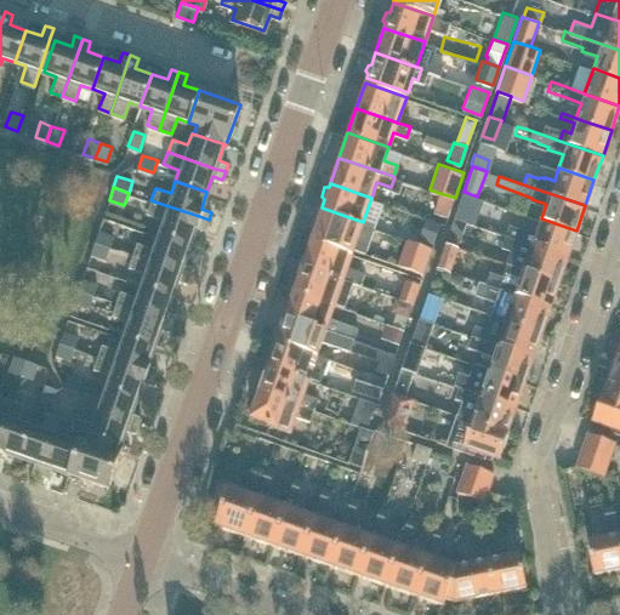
[(484,199),(477,197),(465,192),(459,211),(477,218),(484,199)]
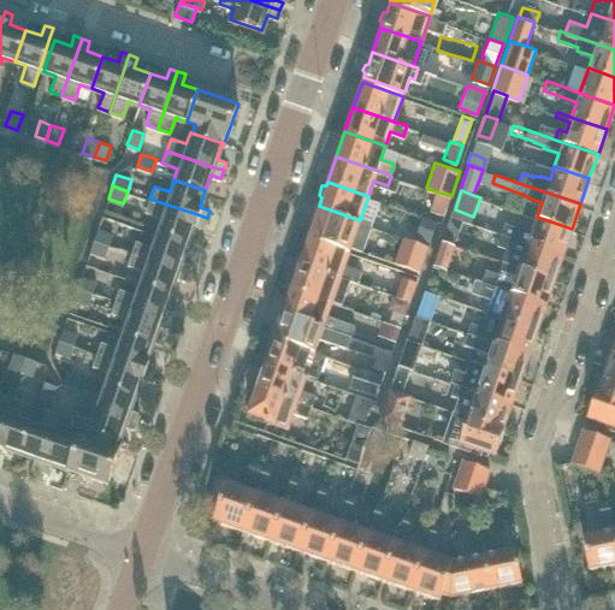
[(444,212),(449,195),(436,191),(431,207),(444,212)]
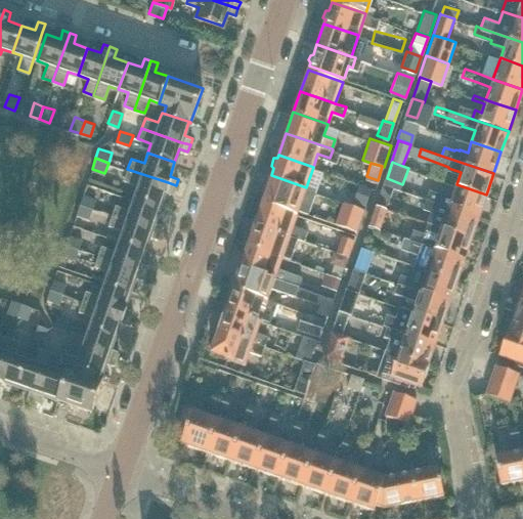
[(176,185),(168,182),(127,169),(124,179),(137,183),(133,195),(161,203),(165,189),(173,192),(176,185)]
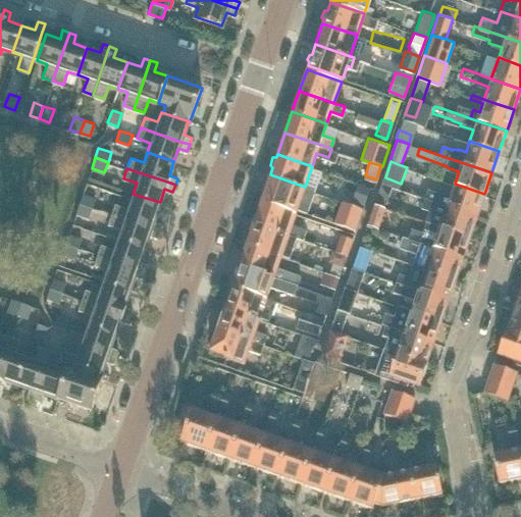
[(305,187),(270,174),(263,196),(306,211),(314,190),(305,187)]
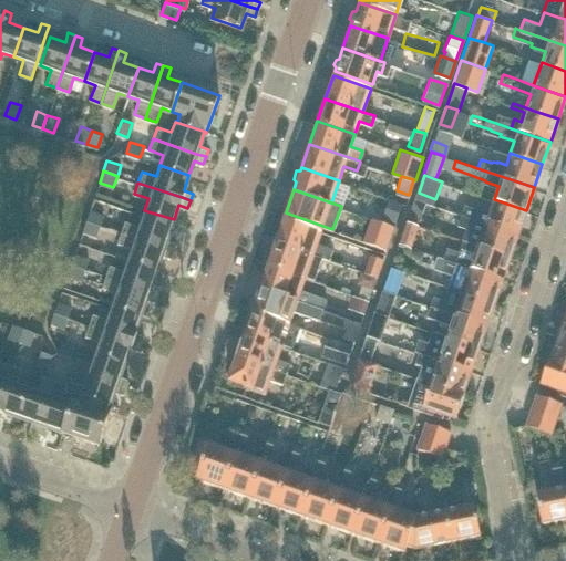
[(420,219),(425,201),(414,197),(408,215),(420,219)]
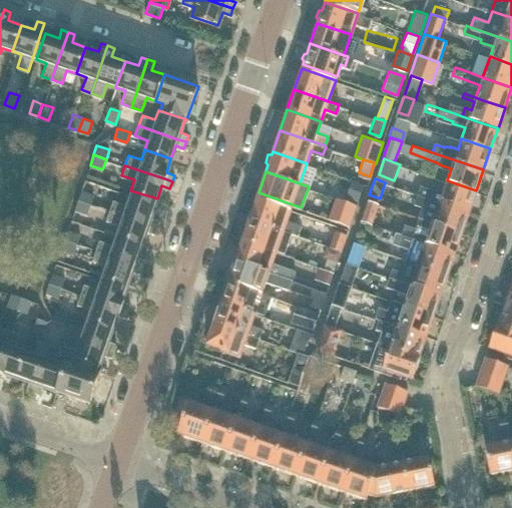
[(358,199),(364,182),(353,179),(347,195),(358,199)]
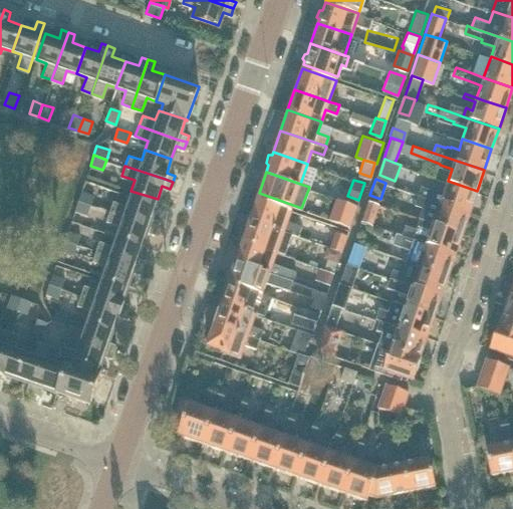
[(470,211),(477,191),(448,181),(444,192),(436,189),(432,190),(422,186),(419,194),(470,211)]
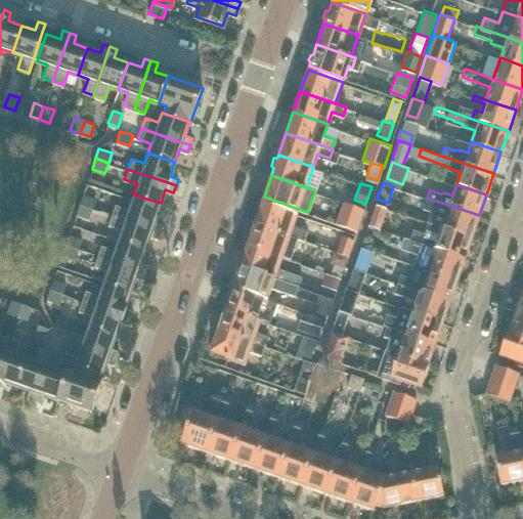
[(80,204),(92,207),(95,197),(83,192),(80,204)]
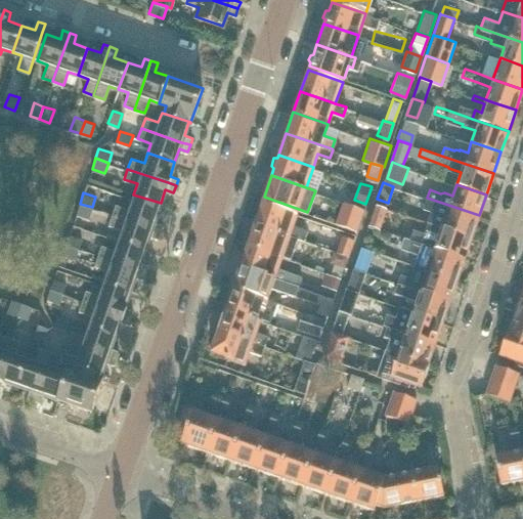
[(155,221),(159,207),(132,198),(129,208),(116,204),(112,214),(151,227),(160,230),(163,223),(155,221)]
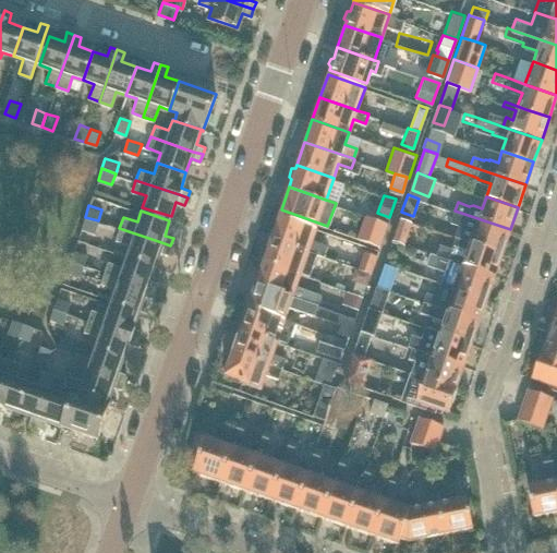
[(503,252),(510,229),(455,211),(451,220),(475,229),(471,241),(503,252)]
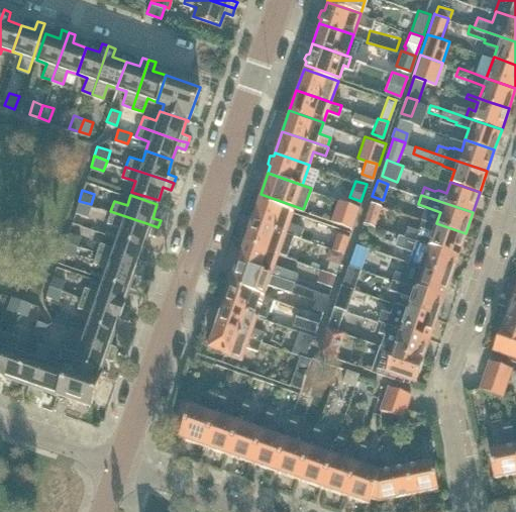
[(289,222),(293,210),(259,198),(251,219),(300,236),(304,227),(289,222)]
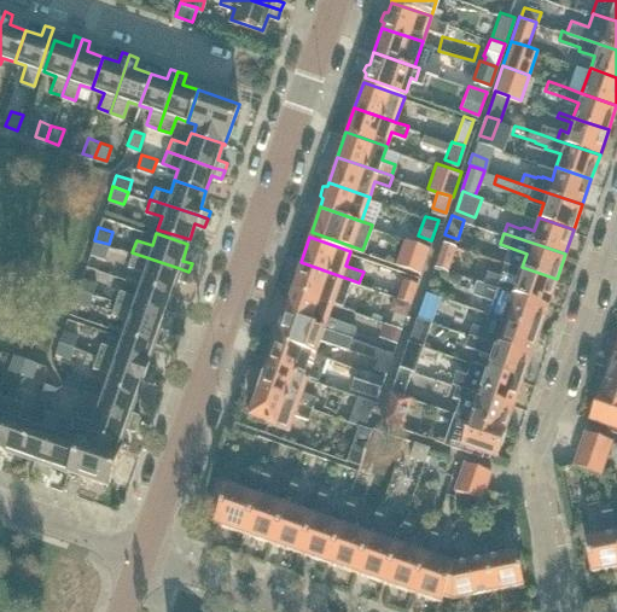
[(406,237),(397,262),(420,269),(421,270),(430,245),(429,245),(406,237)]
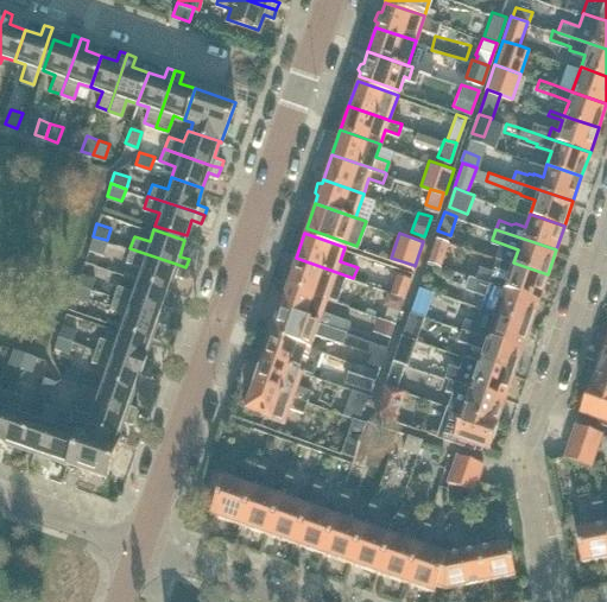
[(103,252),(107,240),(93,236),(89,247),(103,252)]
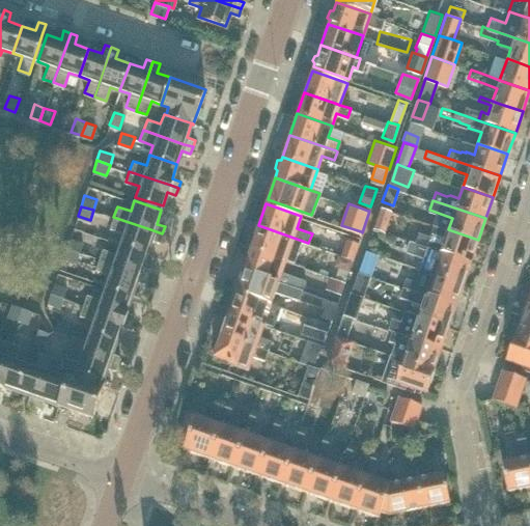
[(384,230),(391,210),(381,206),(373,227),(384,230)]
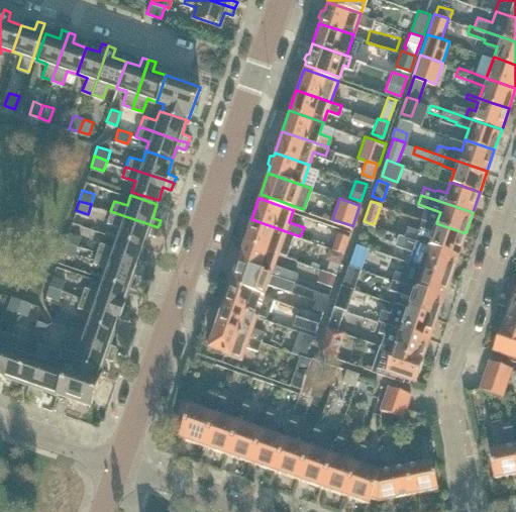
[(311,208),(309,217),(331,222),(333,213),(311,208)]
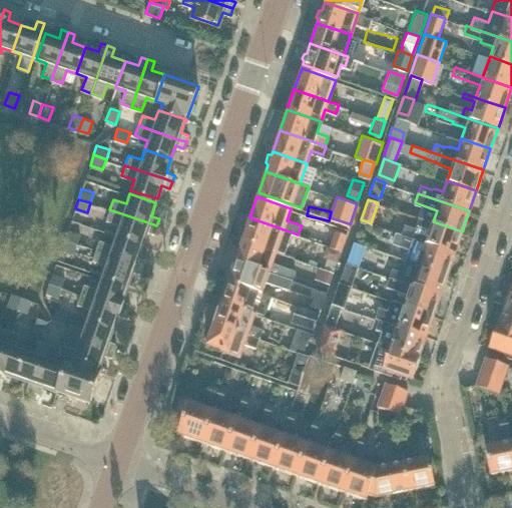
[(156,225),(148,222),(109,209),(106,219),(119,223),(115,233),(141,242),(146,229),(154,232),(156,225)]
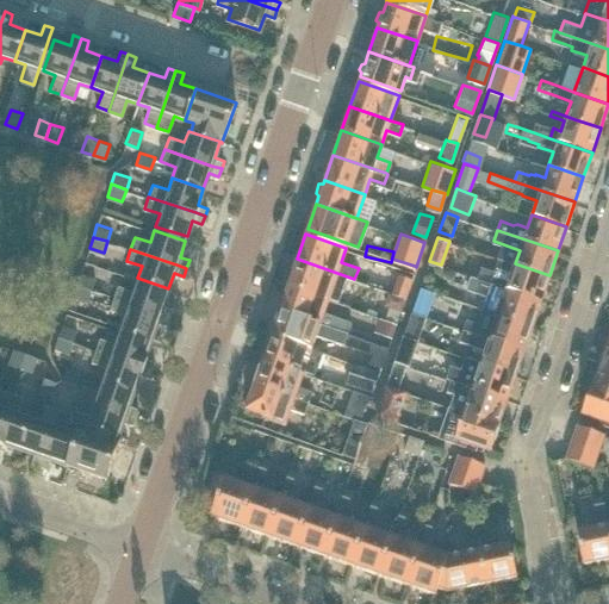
[(550,275),(515,263),(498,257),(495,269),(493,273),(496,274),(492,282),(540,299),(550,275)]
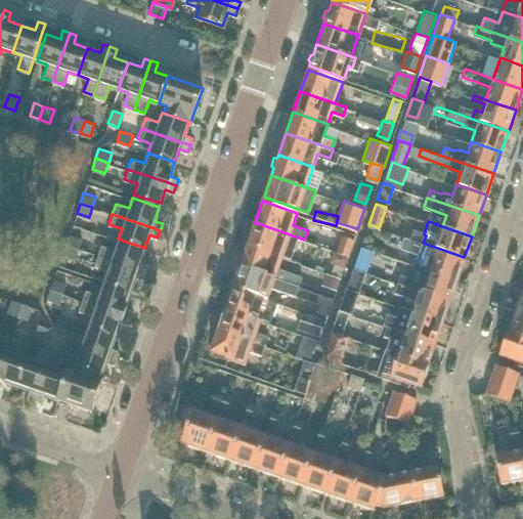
[(313,243),(304,240),(255,222),(248,244),(282,256),(287,244),(309,252),(313,243)]
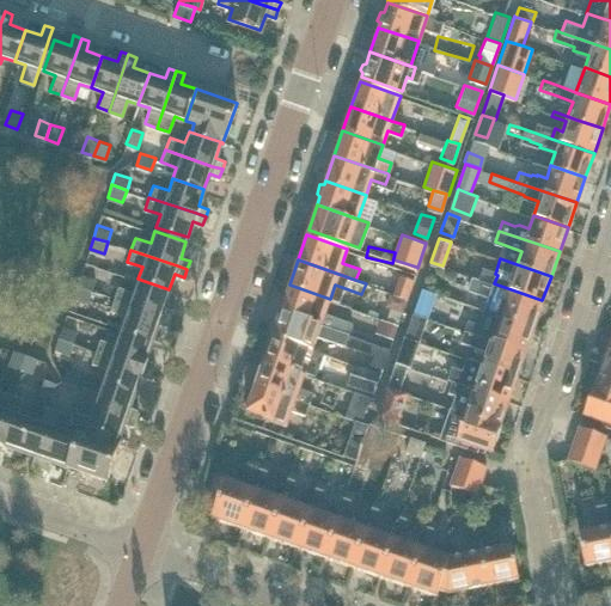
[(494,283),(498,275),(495,274),(496,270),(483,265),(478,279),(482,280),(494,283)]
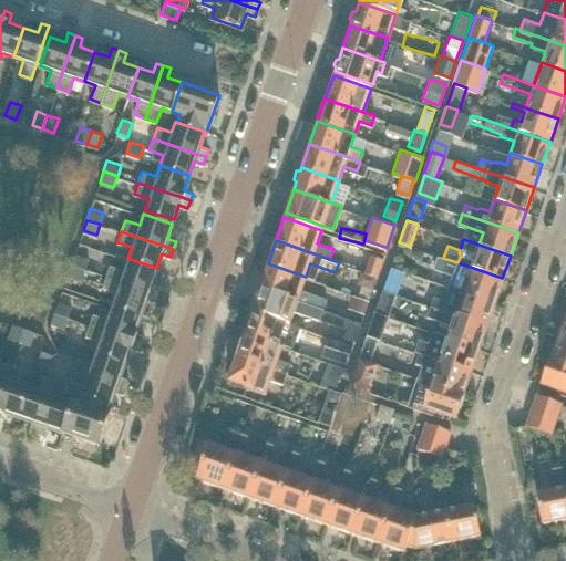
[(71,263),(85,268),(89,258),(74,252),(71,263)]
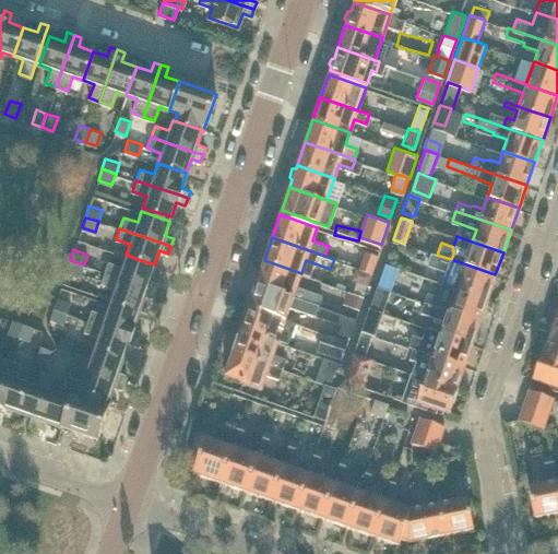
[(359,268),(370,272),(377,255),(365,251),(359,268)]
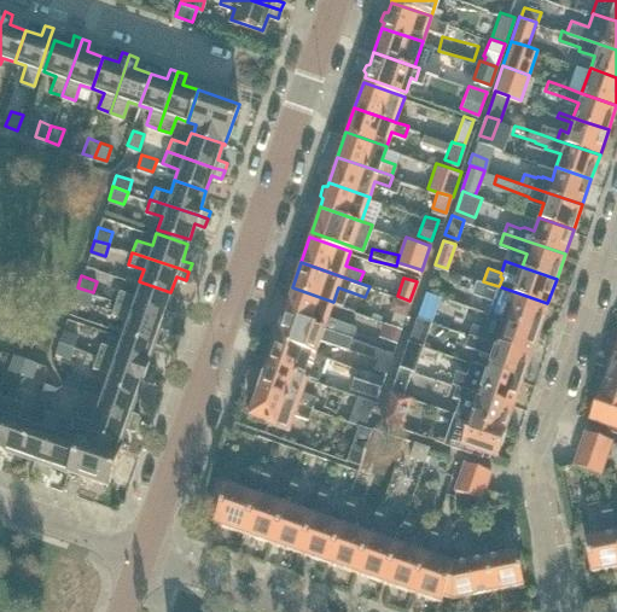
[(487,283),(483,281),(477,279),(473,291),(508,303),(505,316),(539,328),(547,303),(499,286),(487,283)]
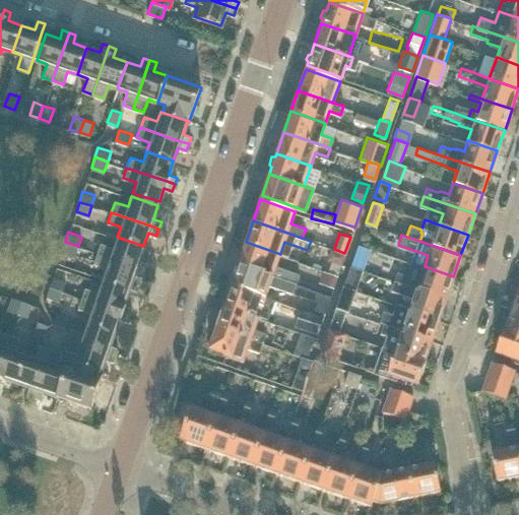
[(139,260),(143,246),(117,237),(114,247),(101,242),(96,252),(137,266),(145,269),(147,262),(139,260)]
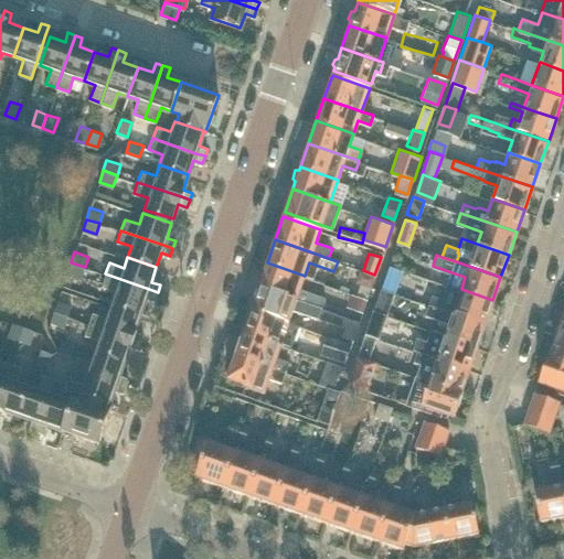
[(81,278),(85,267),(71,262),(67,273),(68,273),(78,278),(81,278)]
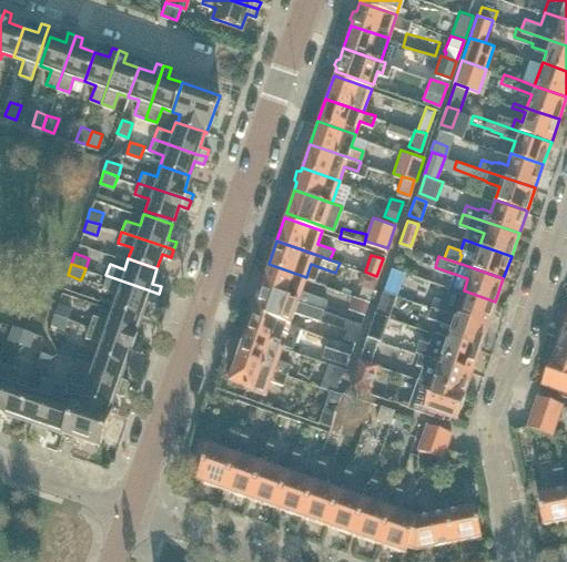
[(302,289),(306,277),(269,264),(260,287),(323,308),(328,310),(331,303),(325,302),(326,298),(302,289)]
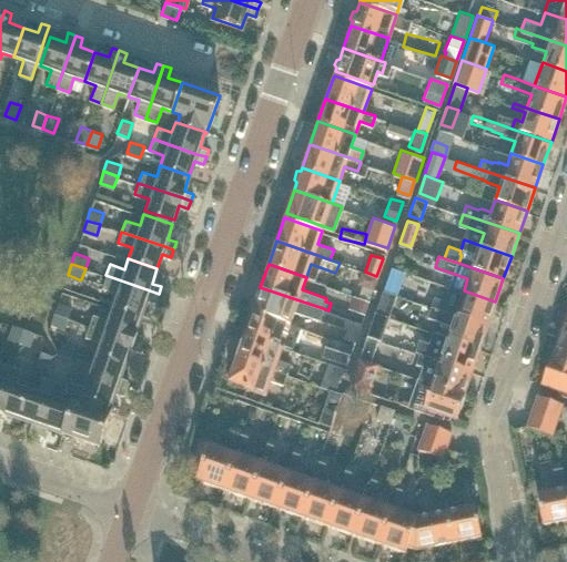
[(396,289),(403,271),(392,267),(385,285),(396,289)]
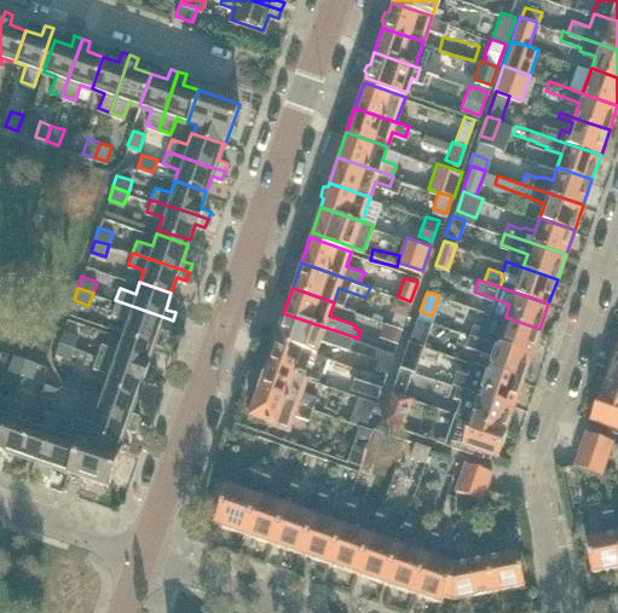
[(82,317),(86,305),(75,300),(70,312),(82,317)]
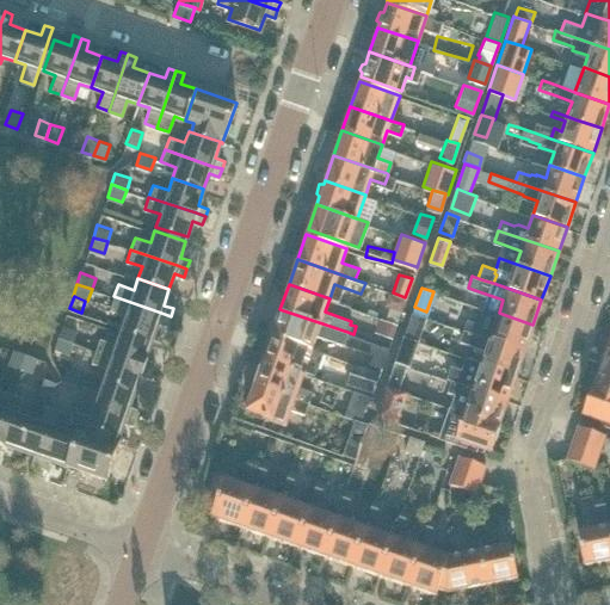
[(171,316),(161,313),(114,296),(110,309),(125,314),(121,326),(153,337),(158,321),(167,323),(171,316)]
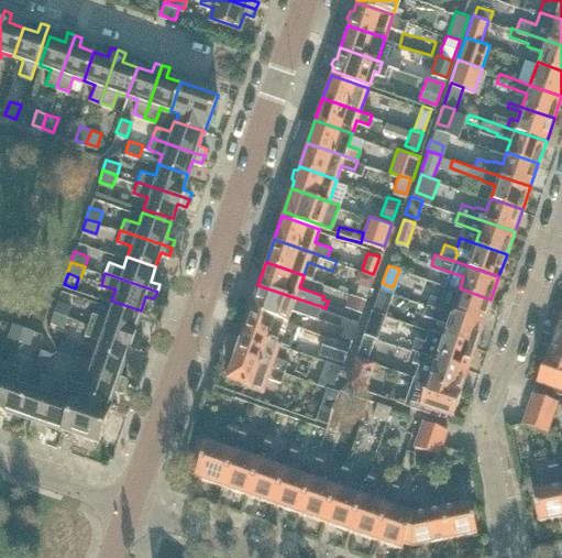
[(317,317),(320,306),(257,285),(250,307),(287,320),(291,308),(317,317)]
